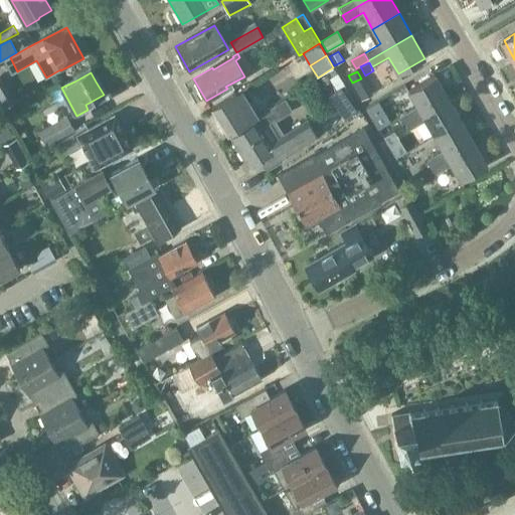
[(448,98),(439,81),(435,75),(407,91),(417,108),(401,117),(404,121),(448,98)]
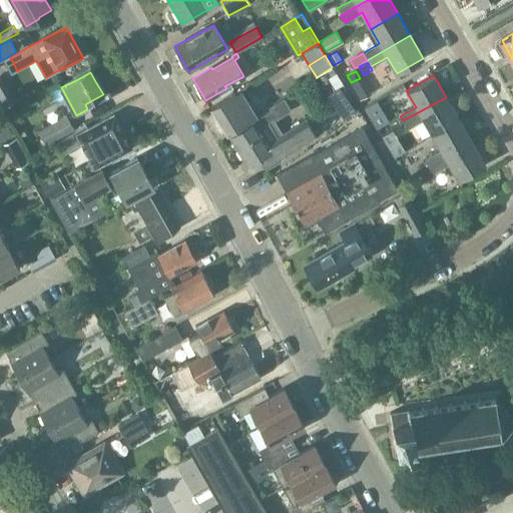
[(255,94),(249,84),(211,107),(226,133),(254,116),(245,100),(255,94)]
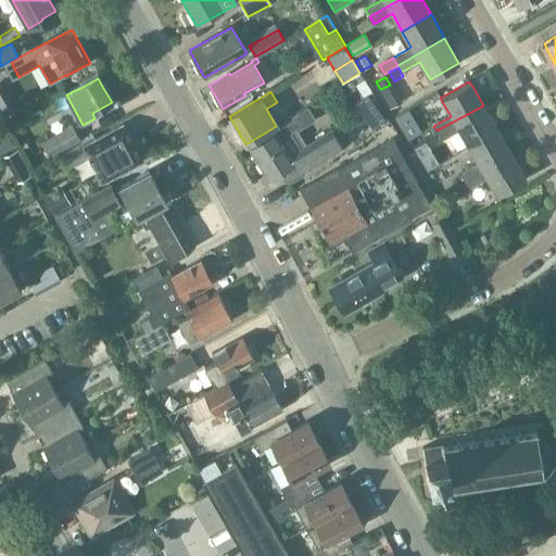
[(368,93),(355,102),(373,127),(384,118),(368,93)]
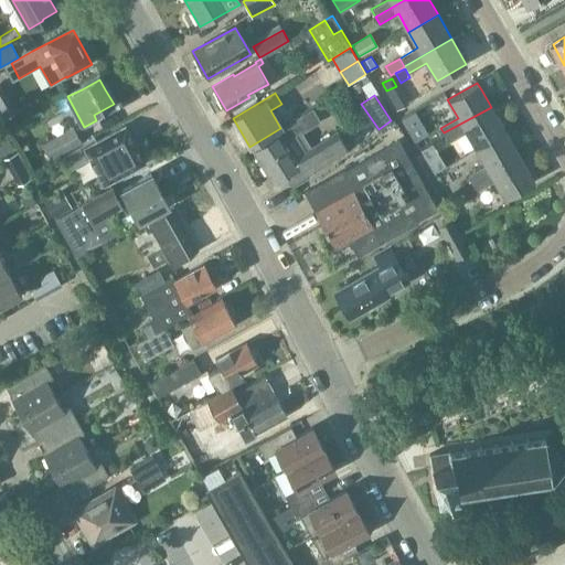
[(12,105),(0,112),(0,118),(1,121),(17,113),(12,105)]
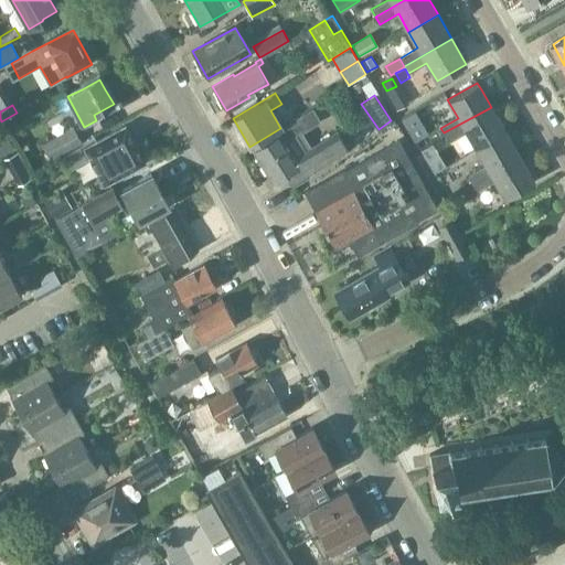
[(491,107),(444,132),(448,142),(466,131),(477,149),(505,132),(491,107)]
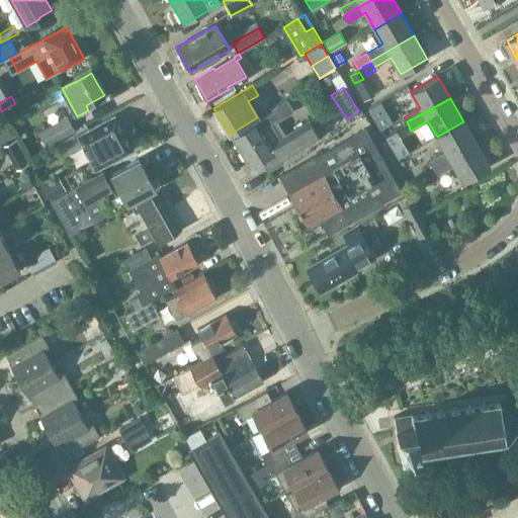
[(369,108),(380,130),(393,122),(380,101),(369,108)]
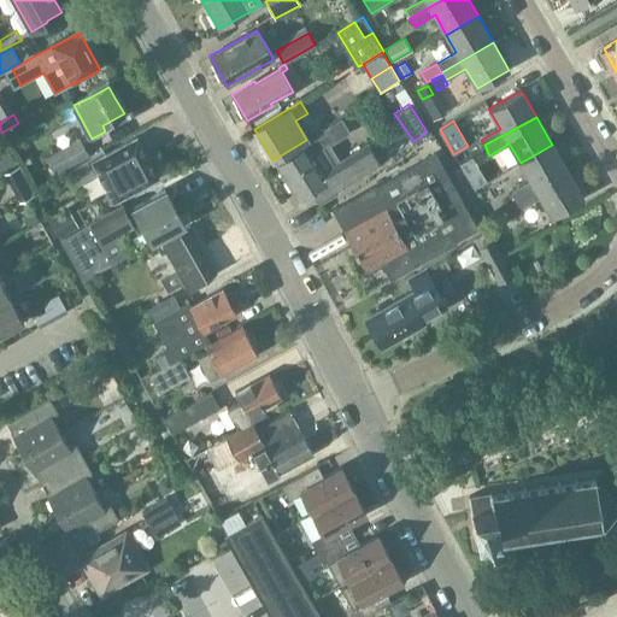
[(328,133),(277,164),(298,199),(313,189),(321,201),(336,192),(335,191),(382,162),(370,144),(340,162),(329,145),(334,142),(328,133)]
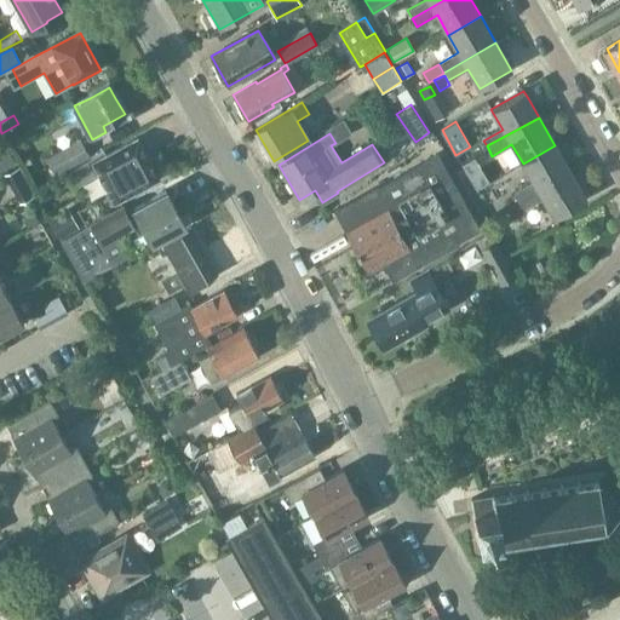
[(81,137),(47,156),(57,173),(91,154),(81,137)]
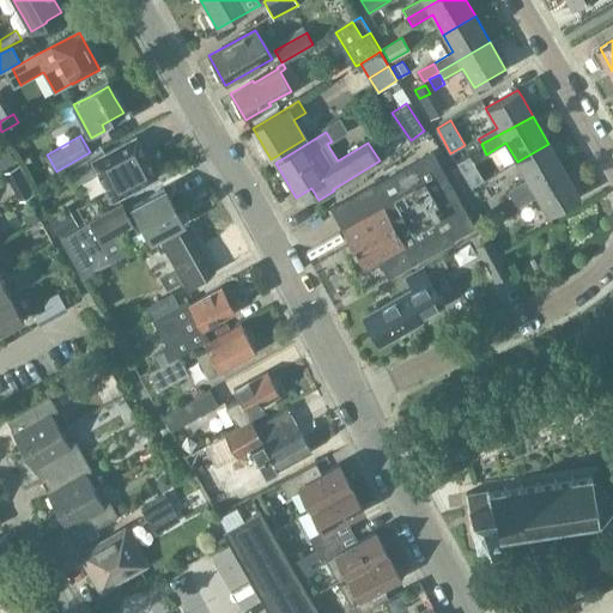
[(102,149),(67,167),(77,184),(98,173),(109,192),(105,193),(110,202),(158,176),(137,137),(105,153),(102,149)]
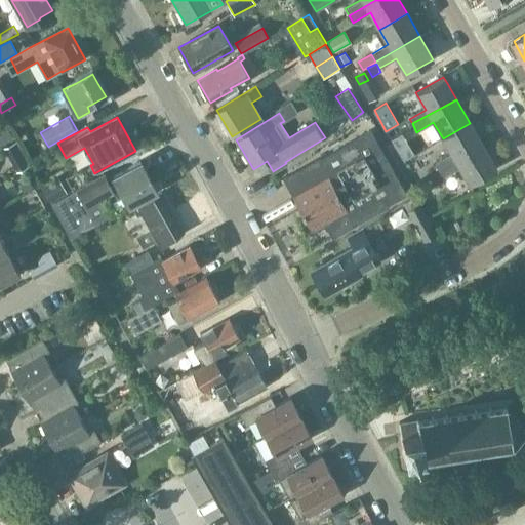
[(3,121),(0,122),(0,146),(0,147),(13,139),(3,121)]
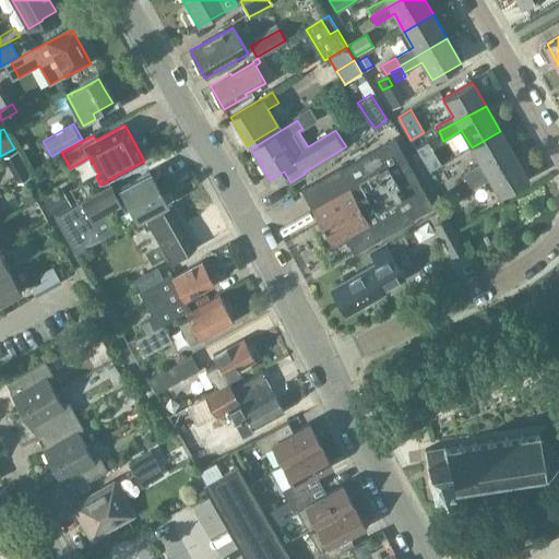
[(467,181),(514,155),(500,131),(472,147),(480,164),(463,175),(467,181)]
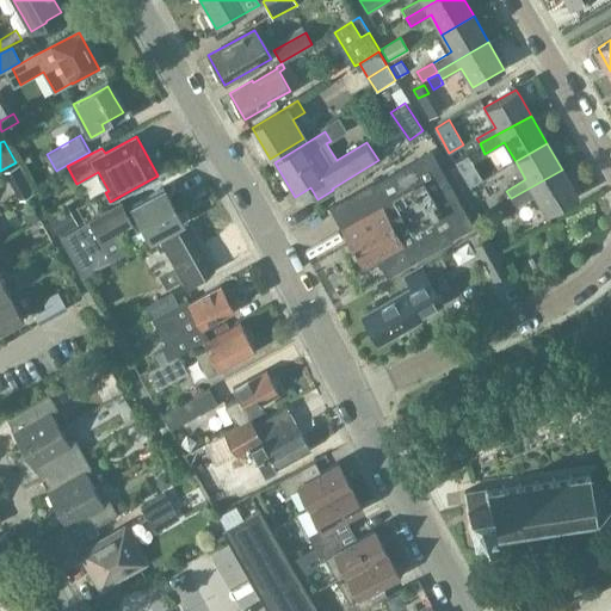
[(351,197),(332,208),(343,227),(340,228),(340,229),(364,269),(366,266),(380,259),(389,276),(452,238),(452,236),(474,224),(431,150),(372,185),(372,184),(351,197)]
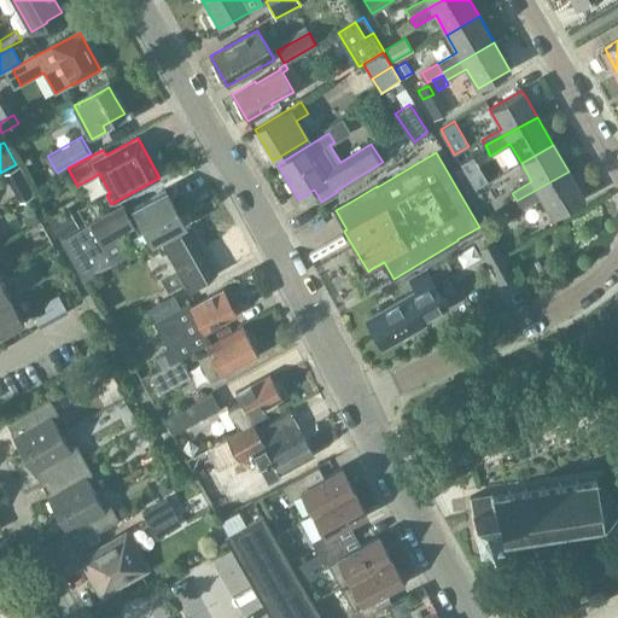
[(569,172),(517,200),(522,209),(541,197),(553,217),(584,198),(569,172)]
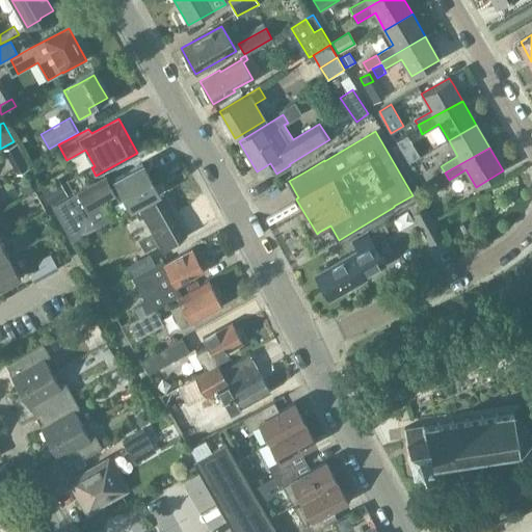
[(106,177),(52,205),(72,240),(110,219),(101,202),(115,194),(118,202),(126,197),(131,207),(158,192),(142,163),(115,178),(116,181),(110,185),(106,177)]
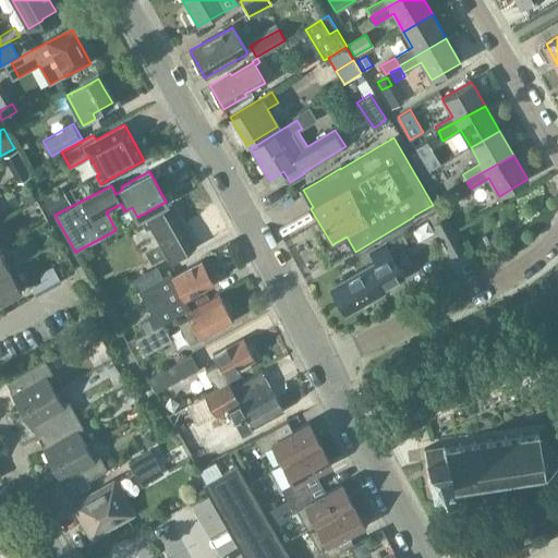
[(465,182),(456,187),(461,196),(471,191),(465,182)]
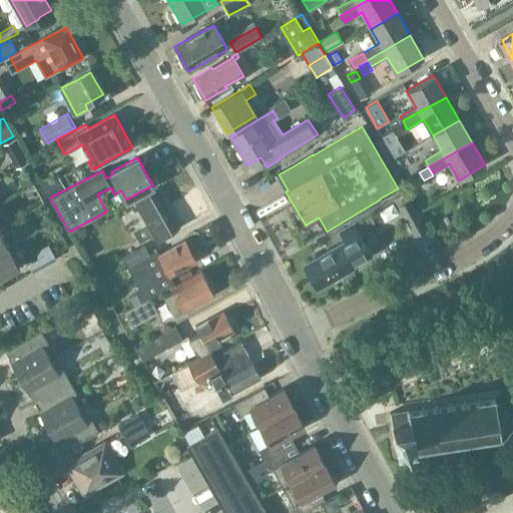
[(55,175),(42,182),(49,195),(62,188),(55,175)]
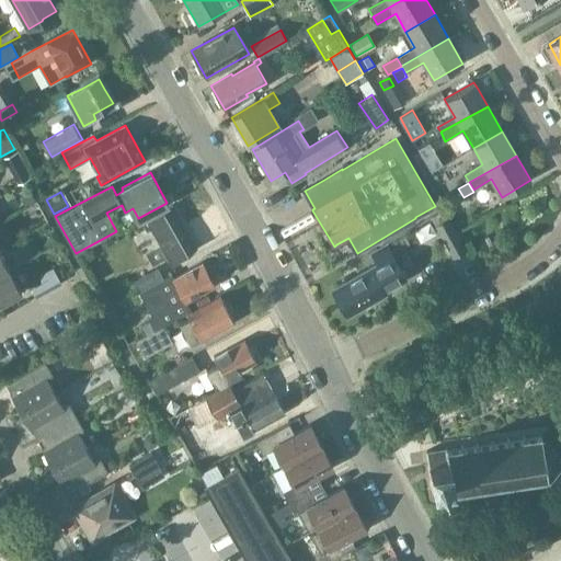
[(31,193),(22,198),(26,206),(35,202),(31,193)]
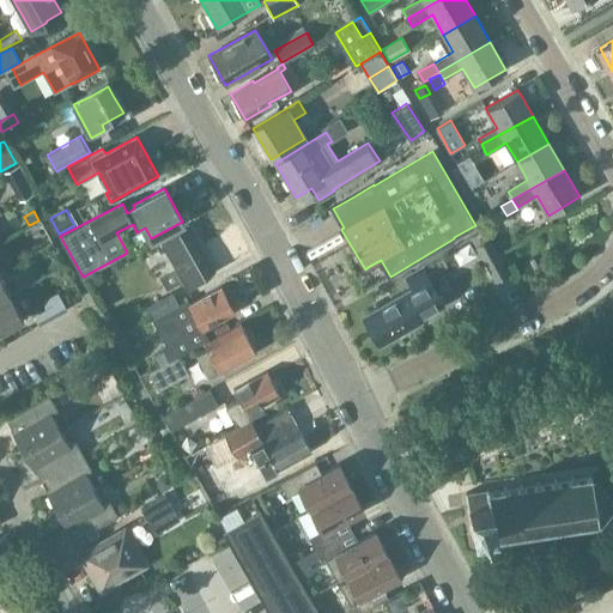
[(162,240),(176,266),(159,275),(168,289),(184,279),(188,286),(214,271),(188,224),(162,240)]
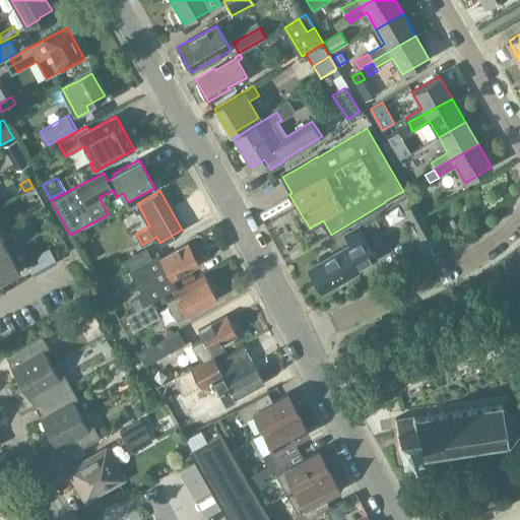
[(415,203),(404,209),(419,239),(432,232),(415,203)]
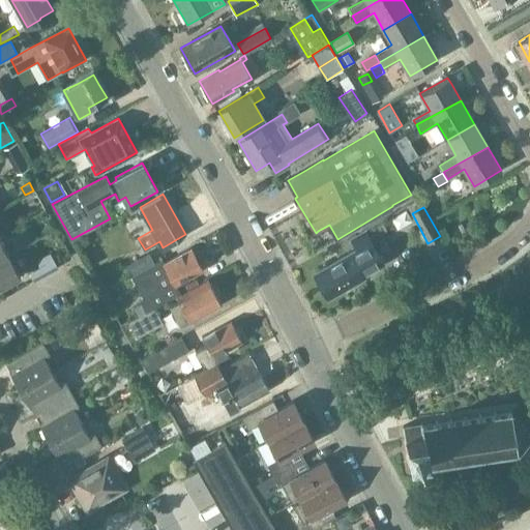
[(328,297),(363,276),(383,264),(365,233),(352,241),(356,248),(314,273),(328,297)]
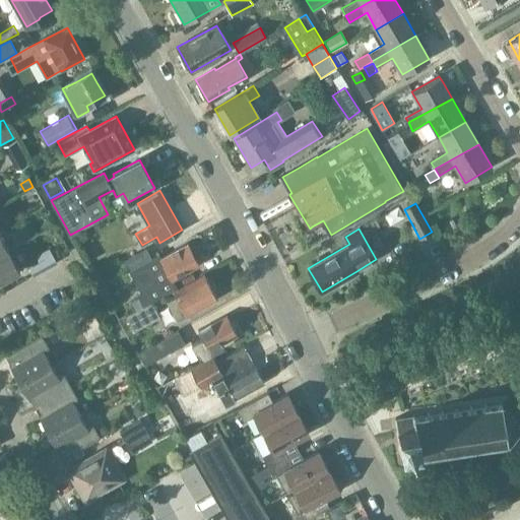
[(0,256),(9,251),(0,234),(0,256)]
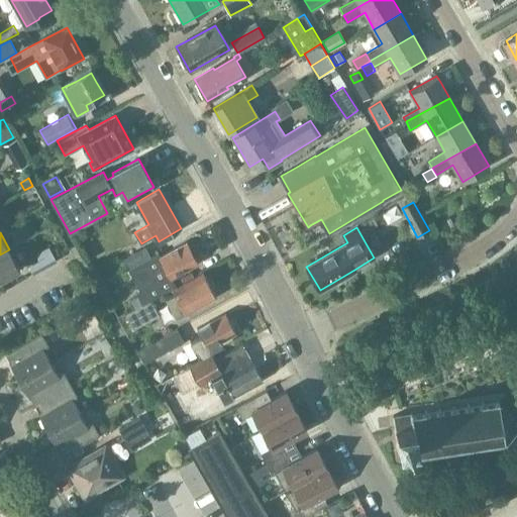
[(138,295),(142,304),(149,300),(176,286),(172,279),(199,264),(187,242),(160,257),(158,253),(128,270),(140,291),(136,293),(138,295)]
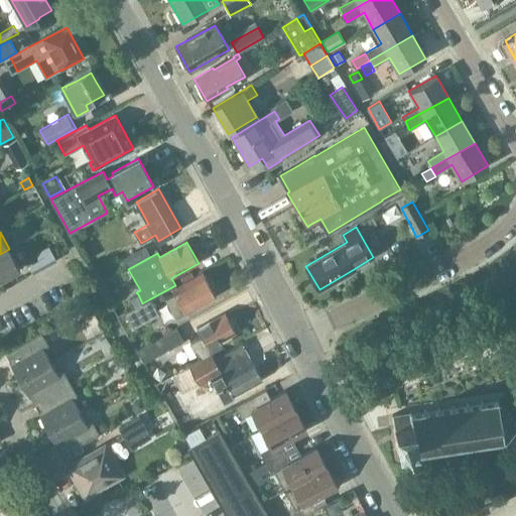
[(0,279),(20,269),(9,249),(0,254),(0,279)]
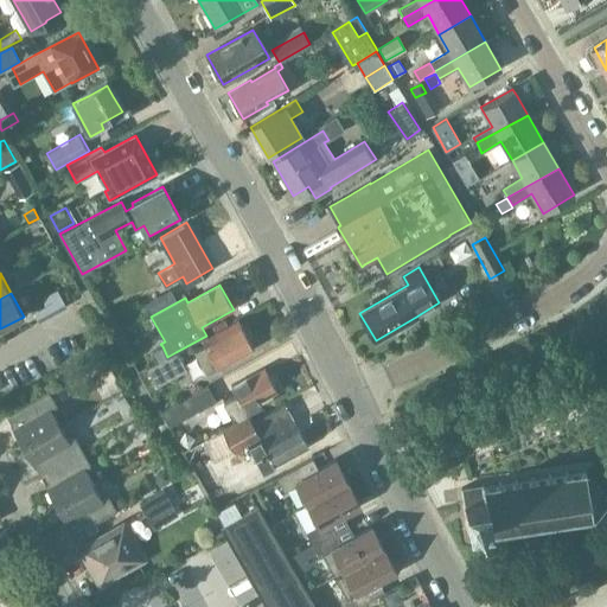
[(48,305),(34,312),(39,320),(52,313),(48,305)]
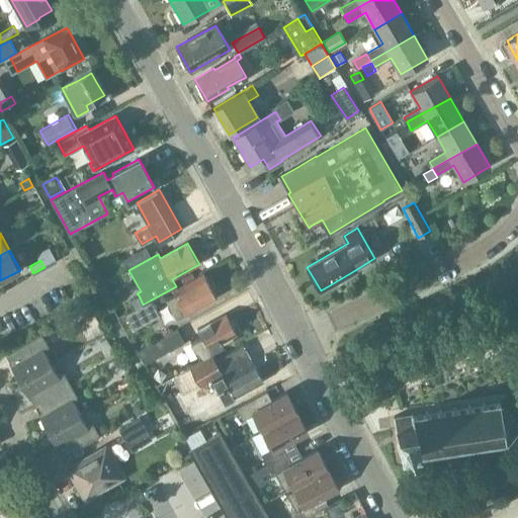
[(166,300),(176,320),(217,297),(203,273),(173,289),(176,295),(166,300)]
